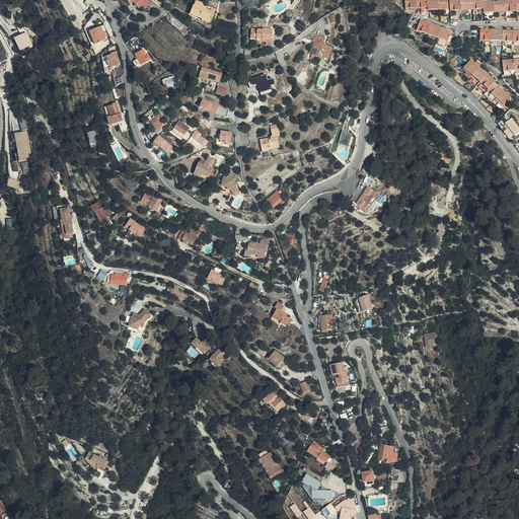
[(412,13),(417,13),(417,10),(411,11),(411,8),(417,8),(421,8),(428,7),(428,10),(433,10),(439,9),(450,8),(450,11),(456,10),(461,10),(472,9),(478,9),(484,9),(484,13),(518,10),(518,0),(483,2),(482,0),(450,0),(449,0),(404,0),(405,13),(411,15),(412,13)]
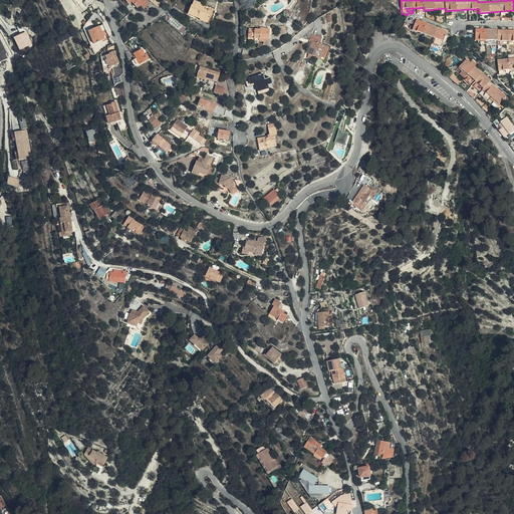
[(443,24),(445,22),(444,14),(435,15),(435,12),(426,13),(426,18),(443,24)]
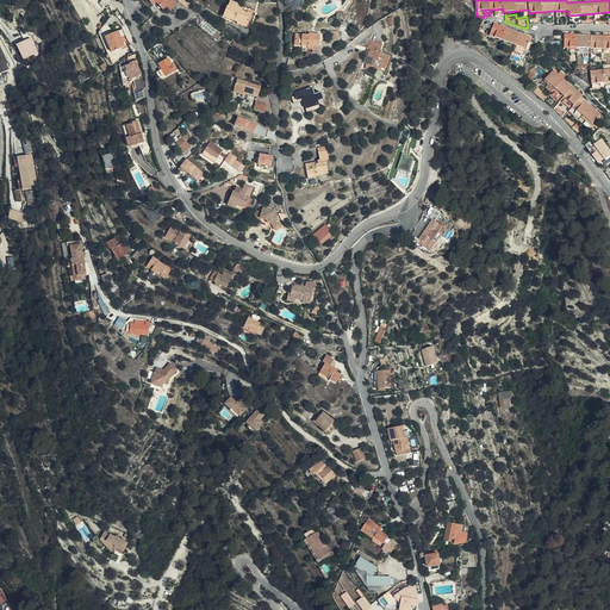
[(253,27),(253,24),(248,24),(248,20),(243,20),(243,17),(234,16),(232,24),(231,24),(230,32),(246,35),(246,36),(255,37),(256,27),(253,27)]
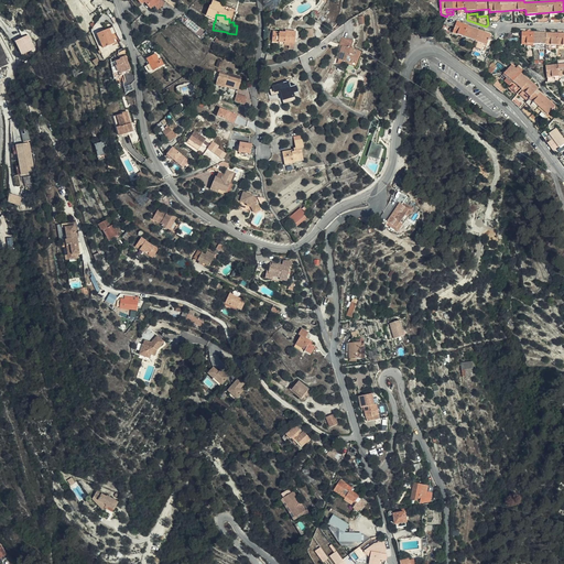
[(490,35),(464,25),(462,24),(457,22),(453,33),(478,42),(483,44),(487,46),(490,35)]
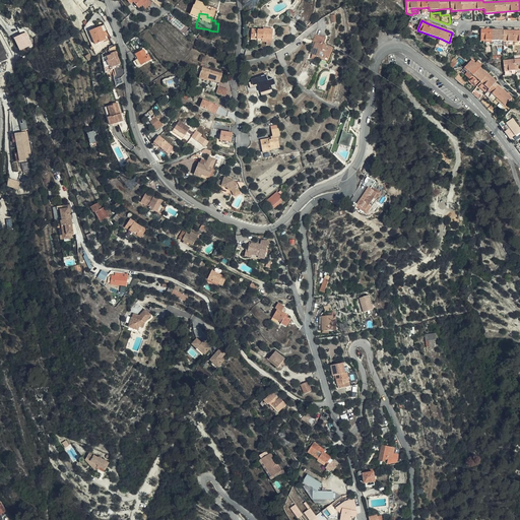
[(106,41),(100,27),(88,33),(94,45),(106,41)]
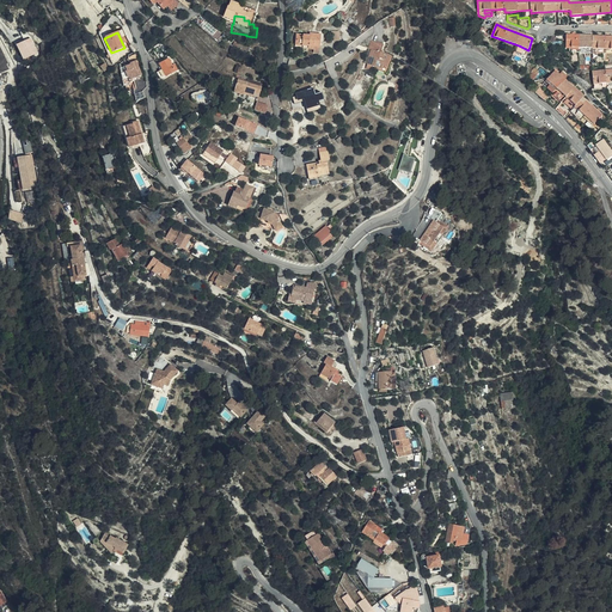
[(323,35),(317,34),(316,36),(311,36),(298,35),(298,40),(304,41),(304,46),(310,46),(310,47),(316,48),(316,46),(322,47),(323,35)]
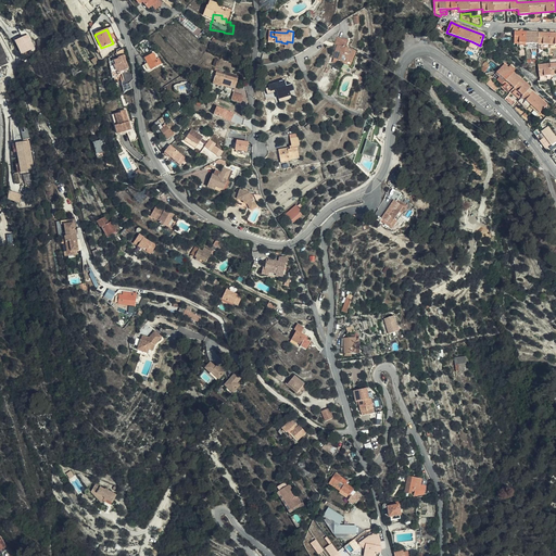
[(555,33),(555,34),(551,34),(539,33),(522,32),(519,32),(515,32),(515,43),(538,43),(538,45),(555,45),(555,33)]
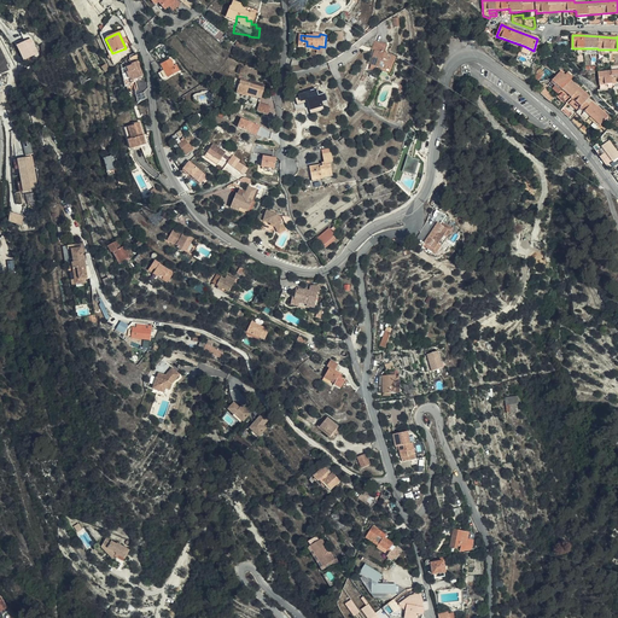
[(374,60),(380,63),(380,65),(384,66),(384,65),(391,68),(391,69),(395,70),(401,52),(388,48),(390,41),(377,36),(375,45),(378,46),(375,54),(377,54),(374,60)]
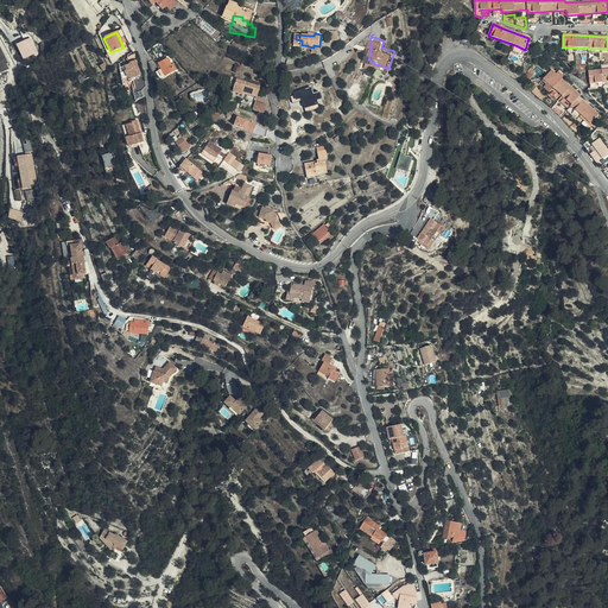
[(37,52),(30,38),(18,44),(25,58),(37,52)]
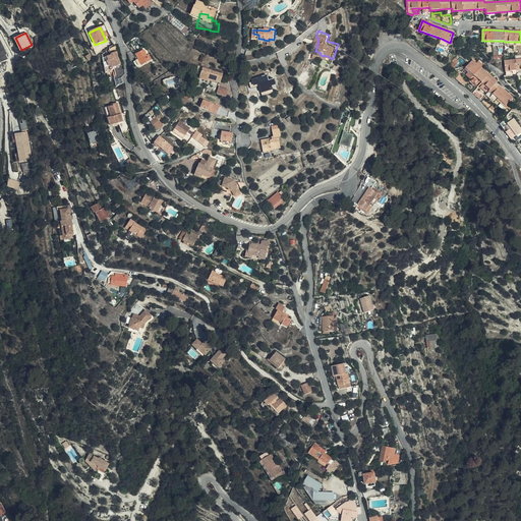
[(0,38),(0,62),(8,59),(6,54),(7,54),(0,39),(0,38)]
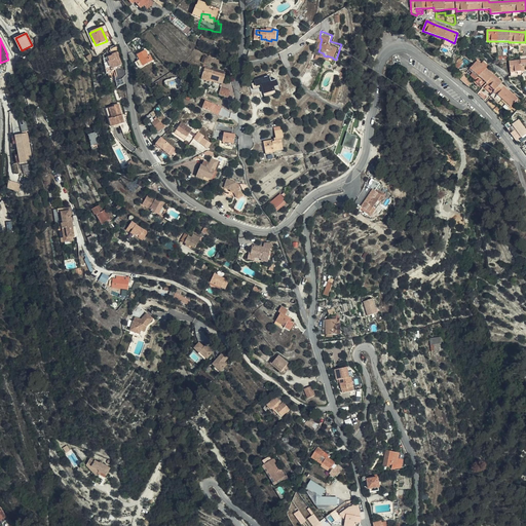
[(109,49),(111,53),(116,51),(119,50),(117,45),(109,49)]
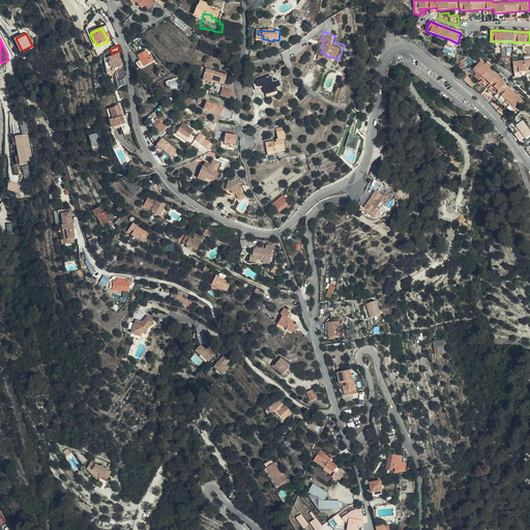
[(153,61),(150,57),(149,57),(146,51),(137,56),(139,61),(136,63),(139,70),(144,67),(143,65),(153,61)]
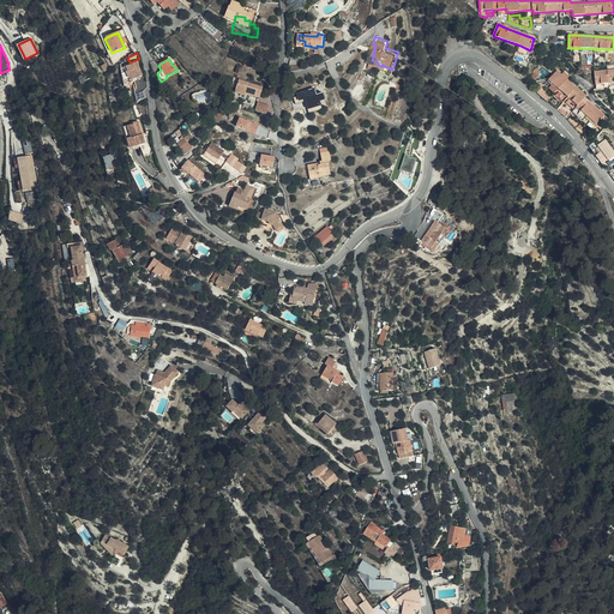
[(136,60),(130,62),(130,64),(125,66),(127,71),(125,71),(128,78),(130,77),(131,80),(136,78),(138,79),(139,78),(139,76),(142,74),(136,60)]
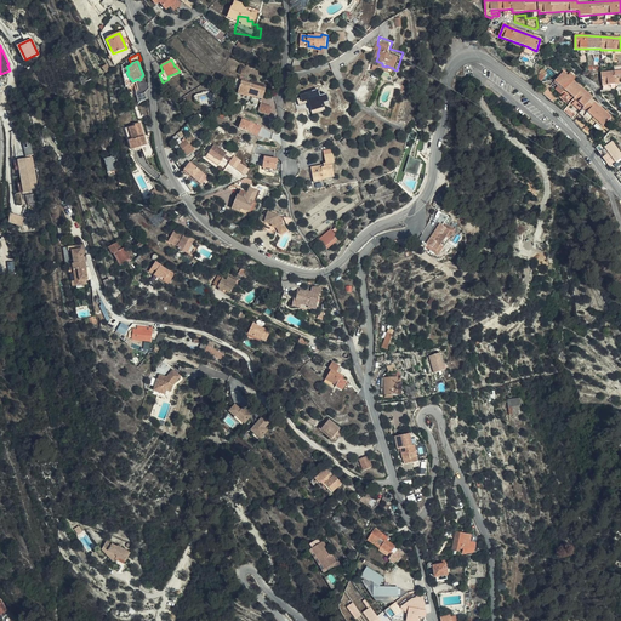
[(603,86),(616,84),(620,83),(620,69),(600,73),(603,86)]
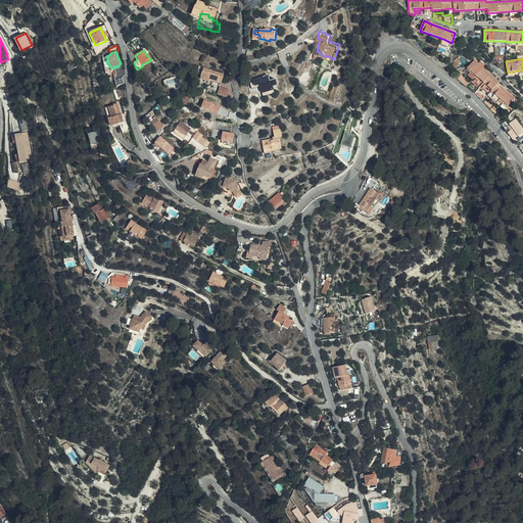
[(500,83),(482,67),(479,64),(478,63),(475,60),(467,68),(475,76),(485,84),(482,88),(488,94),(487,96),(507,112),(510,108),(509,108),(508,106),(513,101),(515,98),(498,84),(500,83)]
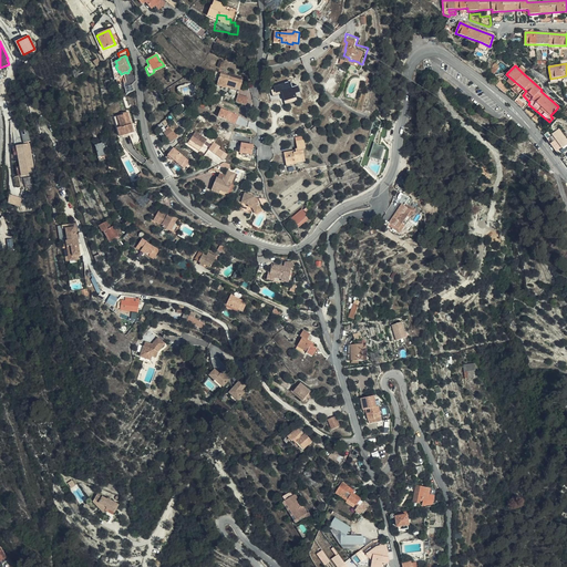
[(225,73),(218,75),(216,85),(224,88),(225,86),(238,90),(240,80),(226,75),(227,73),(225,73)]
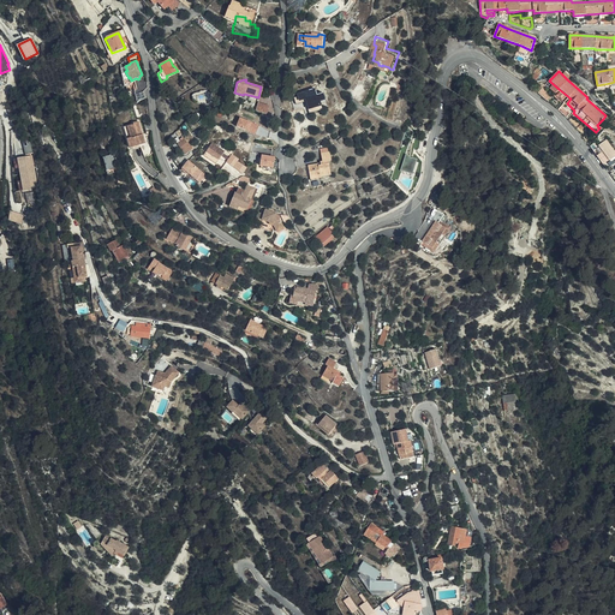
[(557,90),(559,89),(549,81),(548,82),(557,90)]
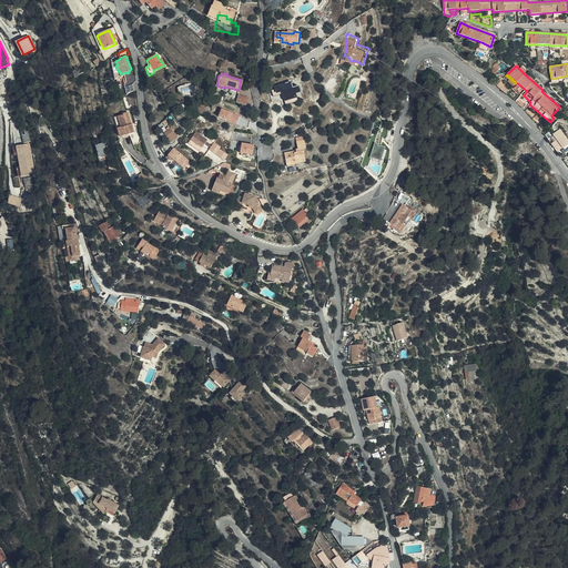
[(515,83),(506,75),(504,79),(513,87),(515,83)]
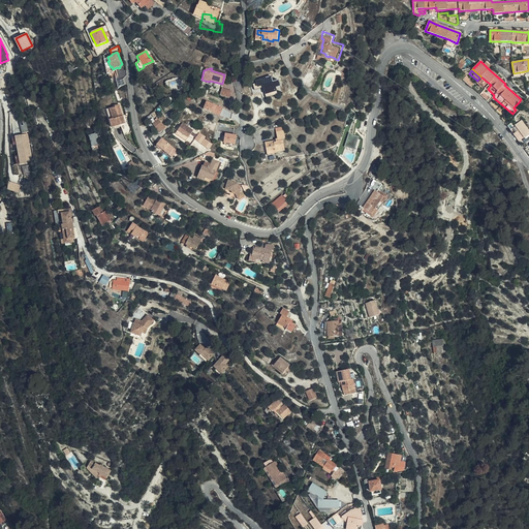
[(122,88),(128,85),(122,74),(117,78),(122,88)]
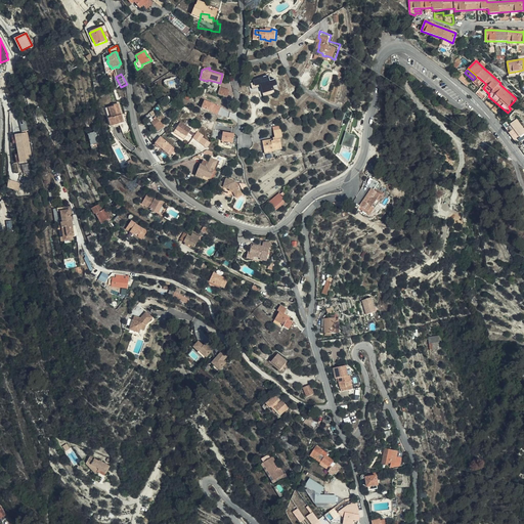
[(269,75),(253,79),(255,87),(260,86),(263,96),(274,93),(272,86),(277,84),(275,79),(270,80),(269,75)]
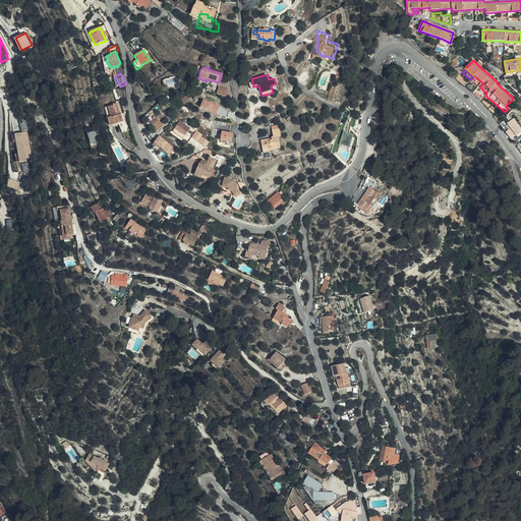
[(459,75),(456,78),(463,85),(464,85),(467,82),(459,75)]
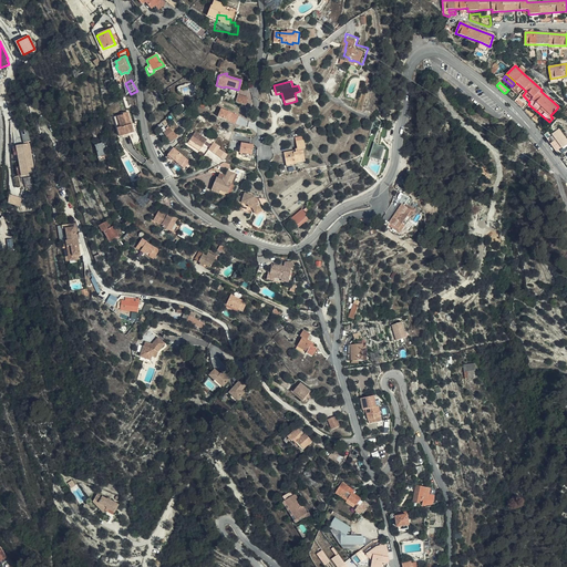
[(182,93),(191,94),(192,86),(183,85),(182,93)]
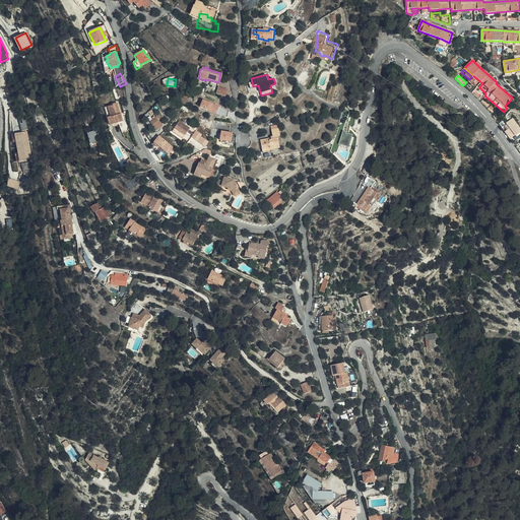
[(477,87),(479,84),(472,78),(470,80),(477,87)]
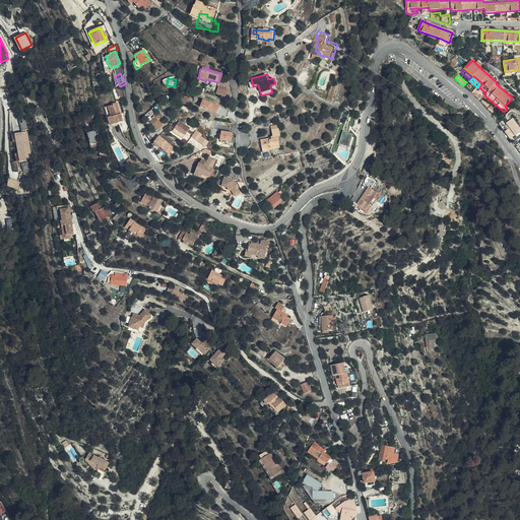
[(468,80),(466,82),(463,85),(470,91),(474,87),(468,80)]
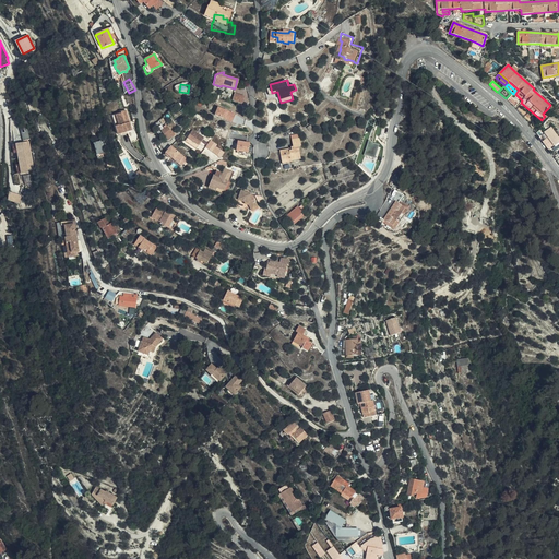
[(232,99),(242,103),(244,96),(233,93),(233,95),(232,99)]
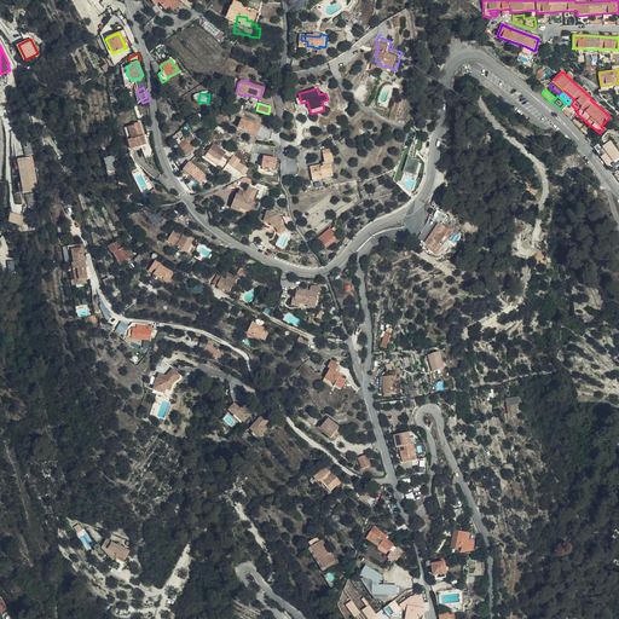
[(570,105),(563,113),(570,117),(570,119),(574,114),(571,111),(573,109),(570,105)]
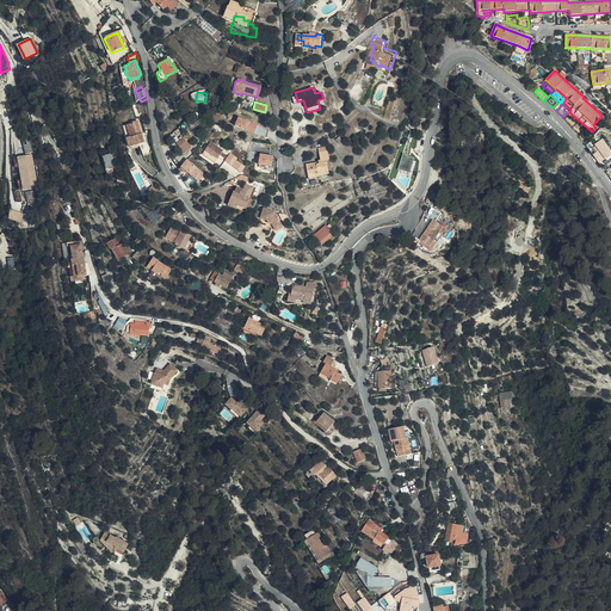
[(258,124),(238,116),(234,125),(254,134),(258,124)]
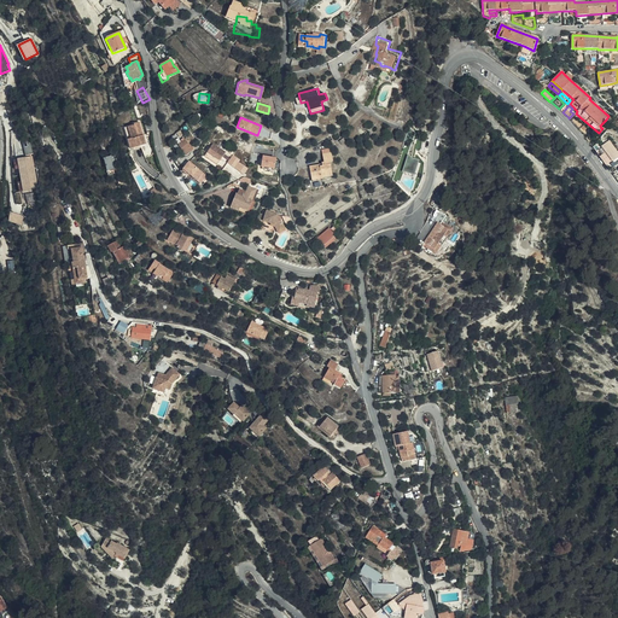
[(576,117),(571,121),(579,130),(587,136),(592,132),(576,117)]
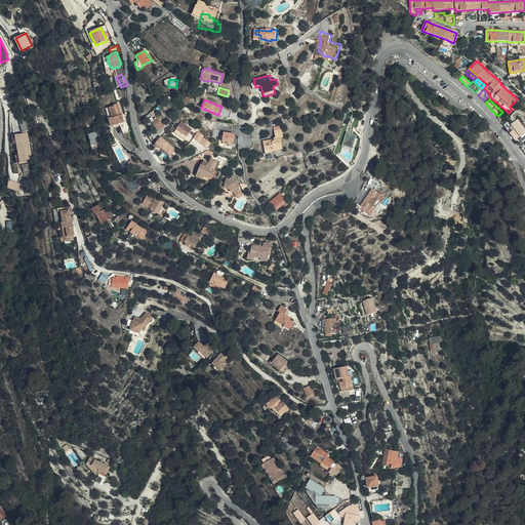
[(114,107),(108,108),(111,118),(108,119),(110,126),(123,122),(122,118),(121,118),(120,116),(121,116),(118,104),(113,106),(114,107)]
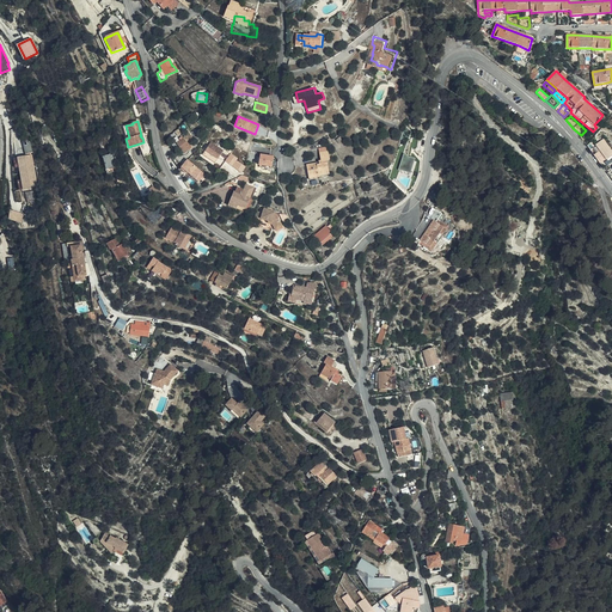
[(189,146),(181,136),(175,142),(183,152),(189,146)]
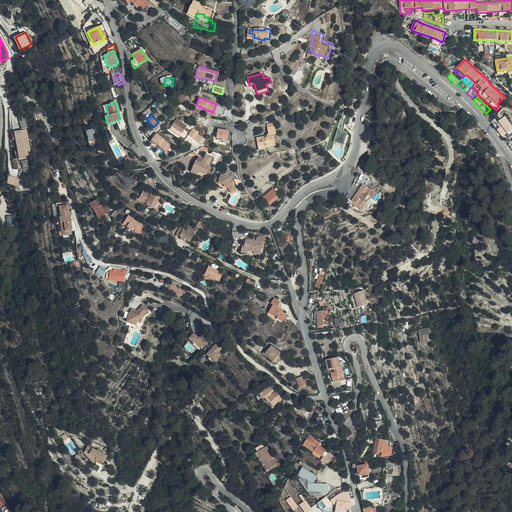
[(502,126),(497,129),(503,137),(511,130),(511,124),(505,116),(498,121),(502,126)]
